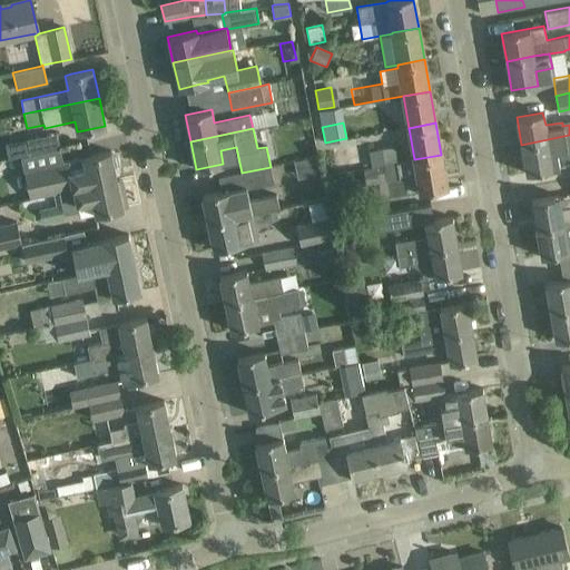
[(9,158),(60,148),(58,133),(26,139),(27,140),(6,145),(9,158)]
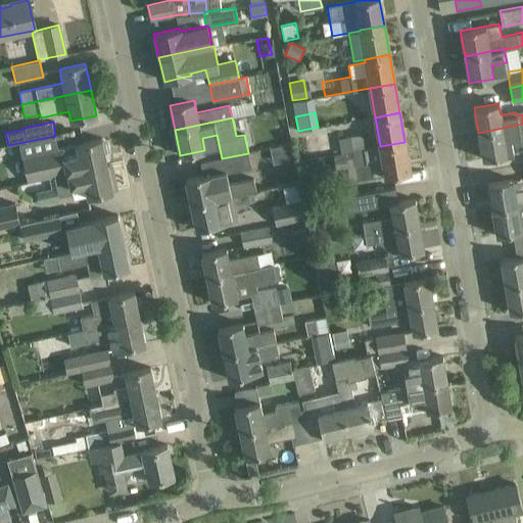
[(483,159),(503,155),(512,154),(510,139),(522,136),(522,124),(478,133),(483,159)]
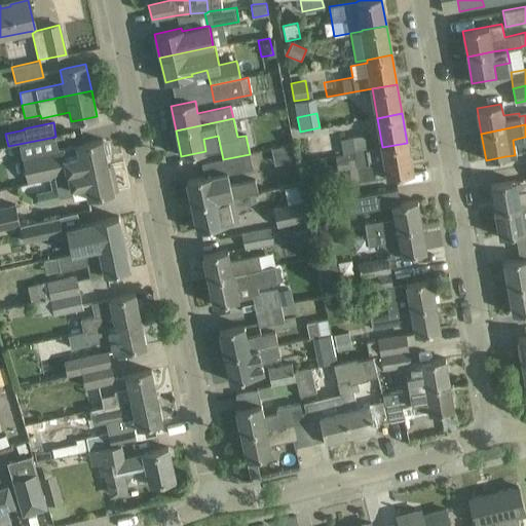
[(354,151),(367,150),(364,135),(351,137),(354,151)]
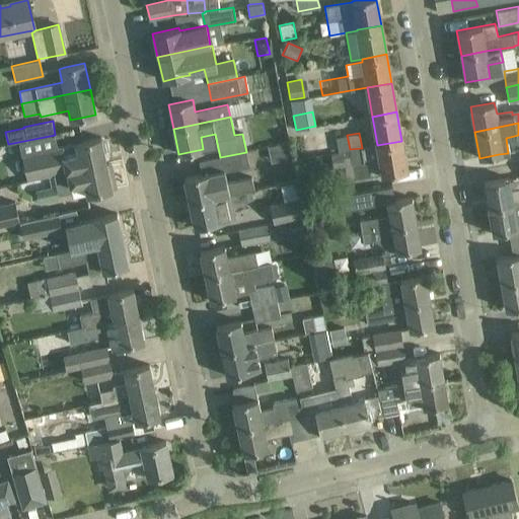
[(100,138),(75,143),(21,155),(26,180),(49,176),(106,164),(100,138)]
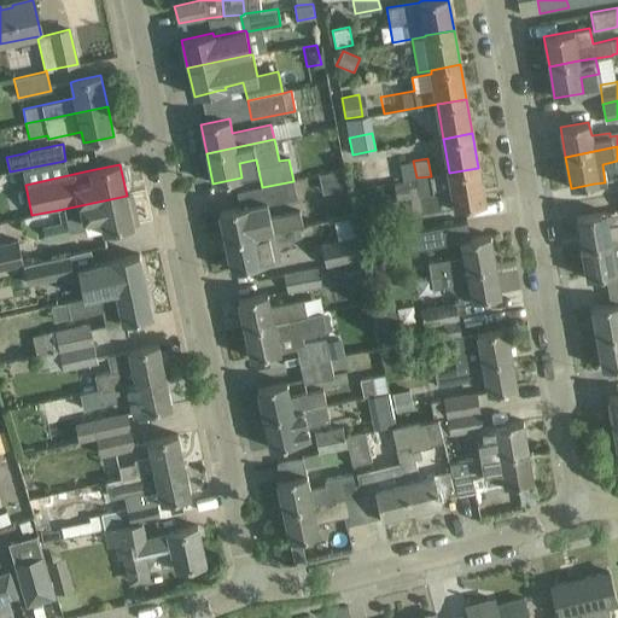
[(453,208),(460,207),(484,202),(478,168),(449,173),(431,176),(417,178),(401,181),(404,203),(421,199),(421,196),(437,193),(441,209),(453,207),(453,208)]
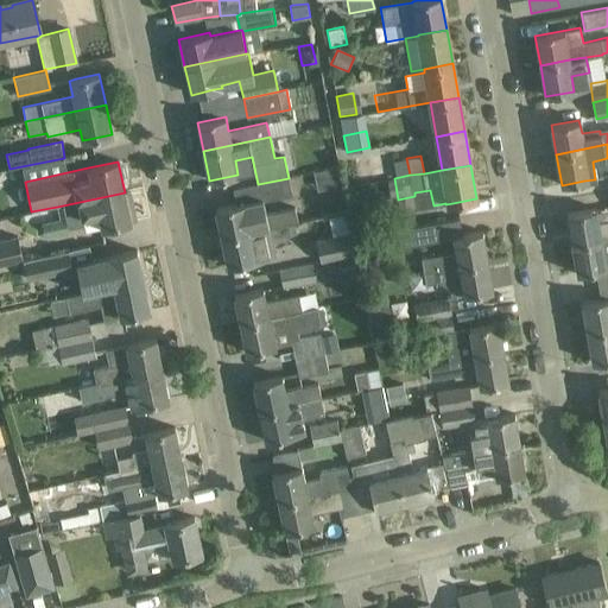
[(325,169),(329,188),(342,185),(339,166),(325,169)]
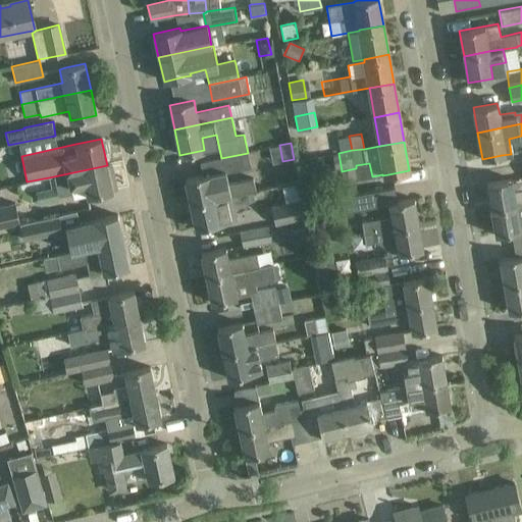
[(185,179),(190,203),(255,190),(253,177),(239,180),(237,169),(251,167),(248,153),(221,158),(223,170),(185,179)]
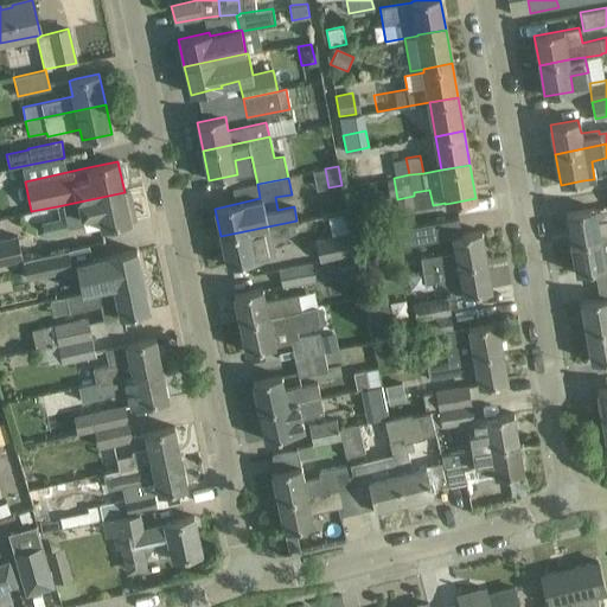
[(125,192),(57,206),(59,219),(42,223),(37,234),(44,237),(68,232),(68,229),(83,224),(83,219),(97,216),(101,228),(131,222),(125,192)]
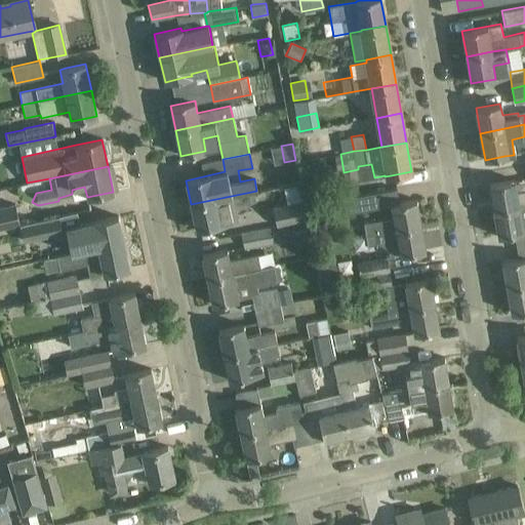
[(489,185),(493,210),(524,204),(524,190),(516,192),(514,179),(489,185)]
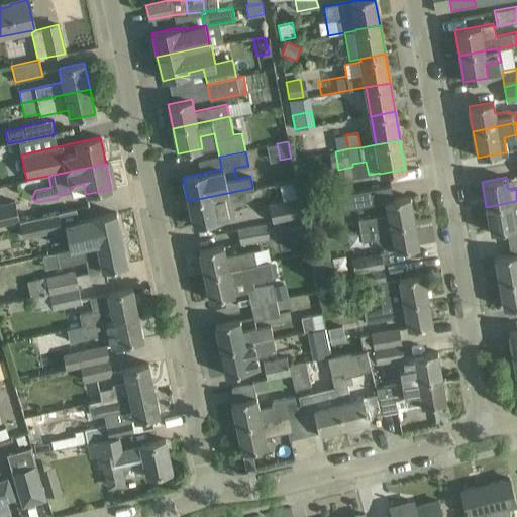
[(252,189),(252,188),(188,201),(194,226),(234,218),(231,206),(244,203),(244,201),(246,200),(244,191),(252,189)]
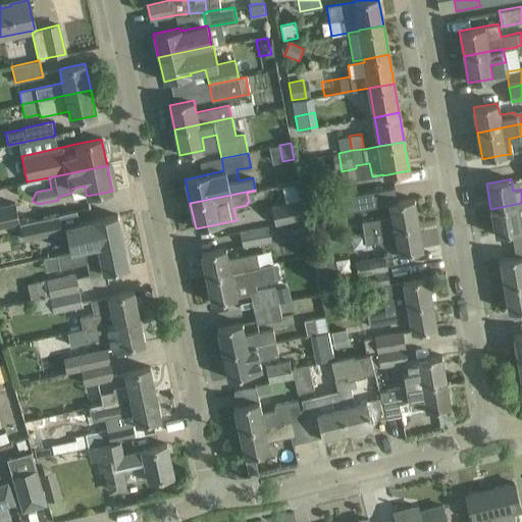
[(370,192),(341,197),(343,212),(373,207),(370,192)]
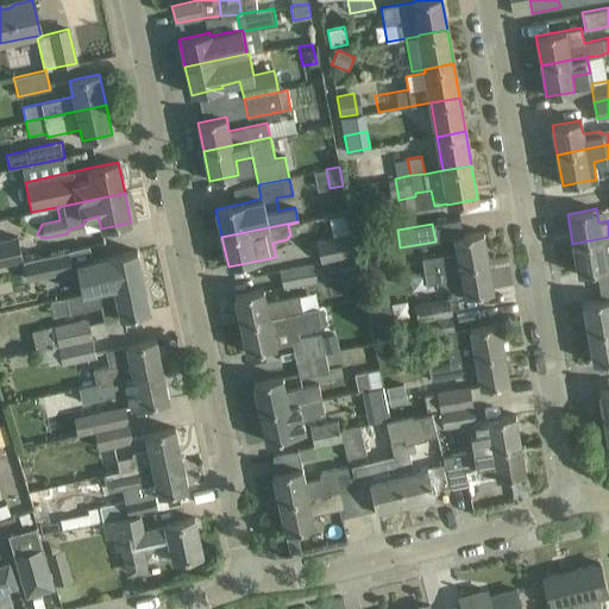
[(357,250),(355,239),(353,231),(315,239),(320,262),(358,253),(357,250)]
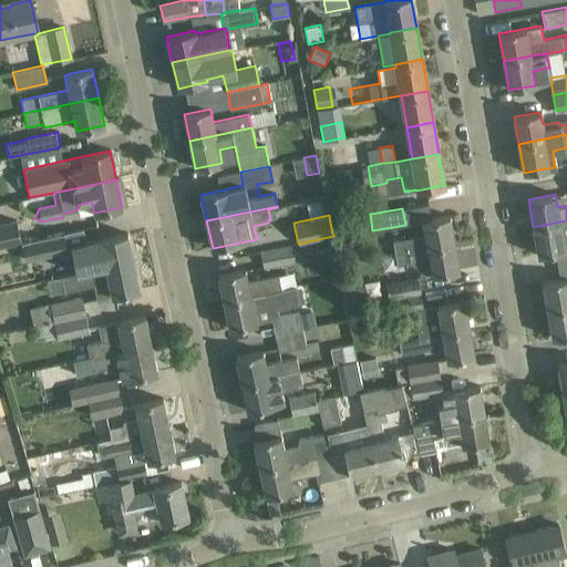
[(422,220),(425,237),(392,243),(394,254),(454,243),(450,216),(422,220)]
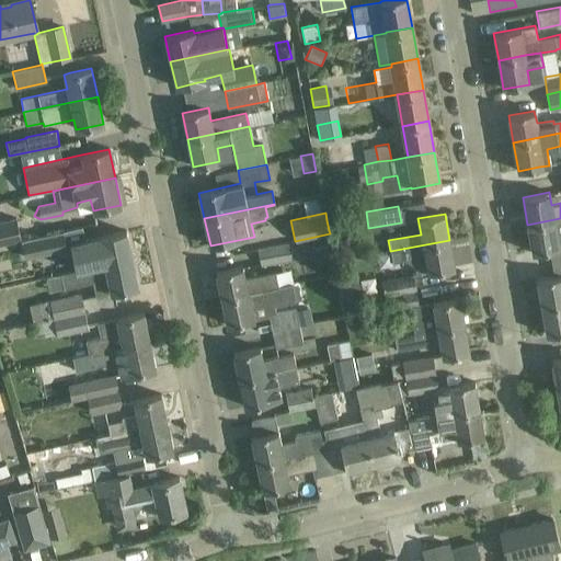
[(0,244),(22,240),(16,217),(0,220),(0,244)]
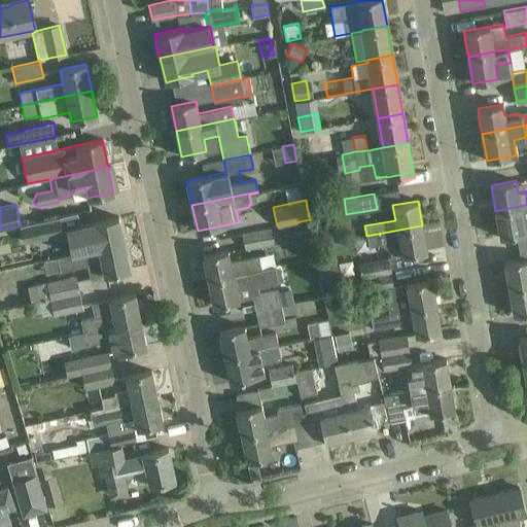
[(500,238),(521,234),(525,233),(526,232),(526,205),(495,211),(500,238)]
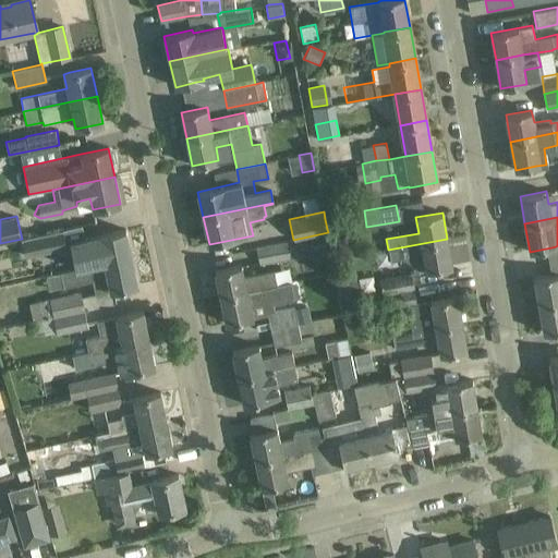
[(67,247),(62,230),(22,239),(26,257),(67,249),(67,247)]
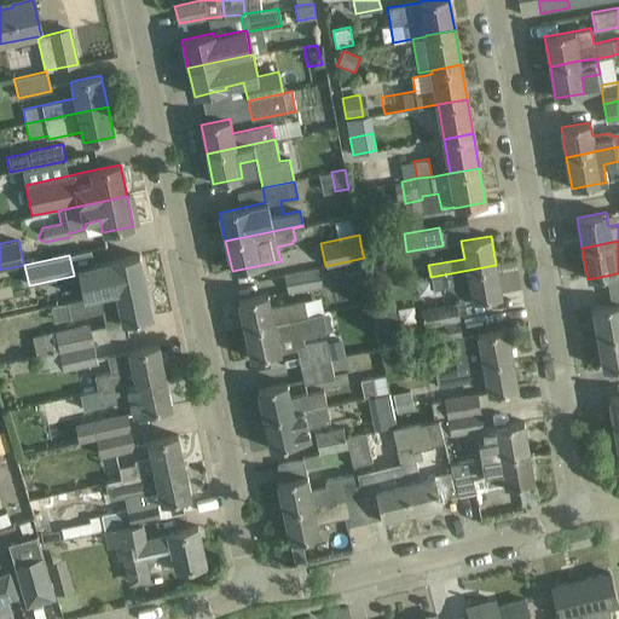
[(145,285),(139,255),(115,260),(109,261),(109,262),(79,268),(85,298),(145,285)]
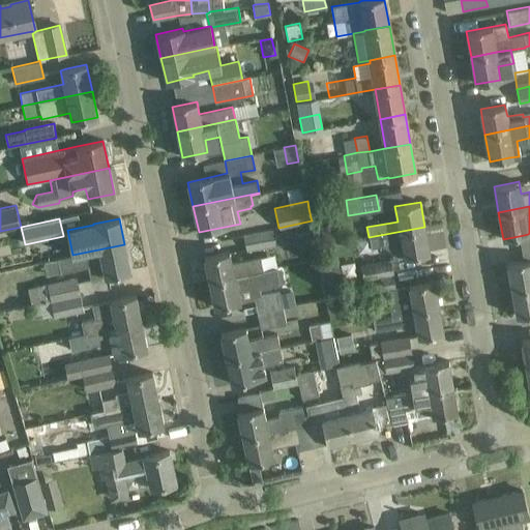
[(300,237),(303,248),(314,246),(307,224),(293,227),(296,238),(300,237)]
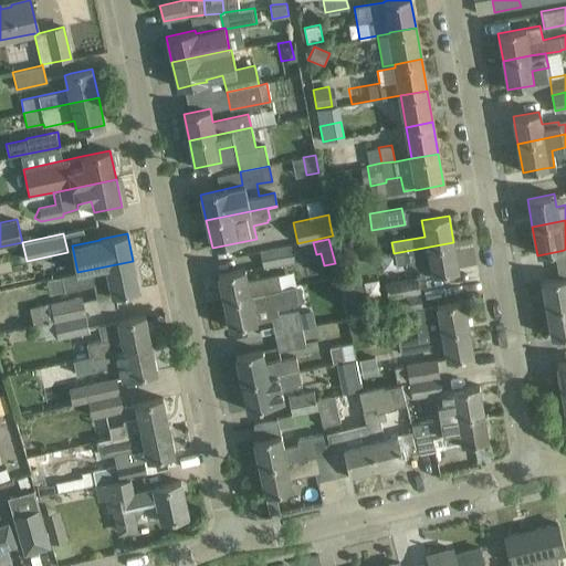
[(419,273),(420,276),(459,270),(453,242),(394,253),(396,263),(405,262),(408,263),(412,264),(415,266),(418,270),(419,273)]
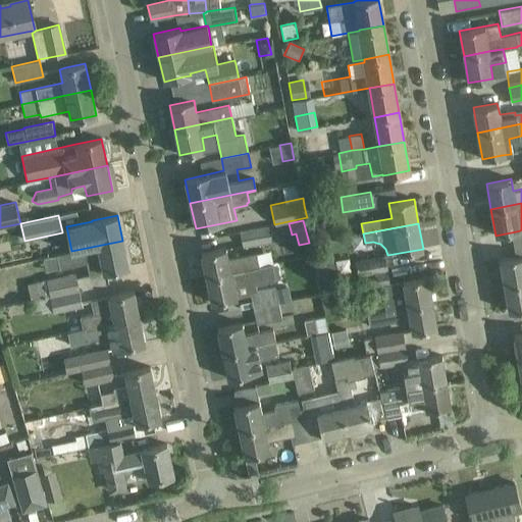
[(243,246),(271,240),(268,226),(240,232),(243,246)]
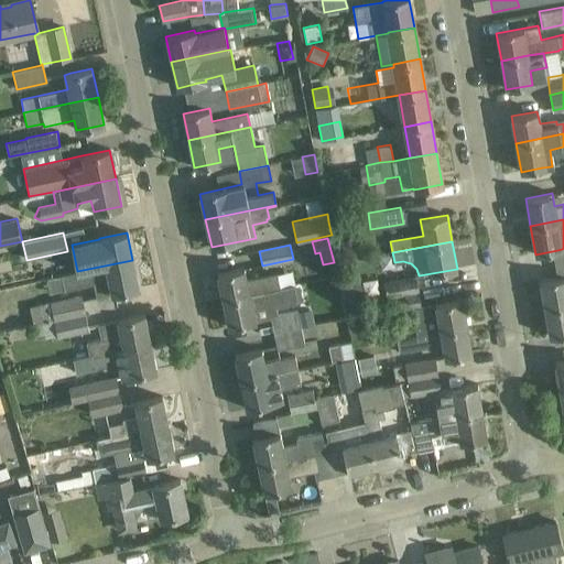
[(61,274),(64,290),(93,284),(95,296),(112,293),(139,288),(132,260),(77,271),(61,274)]
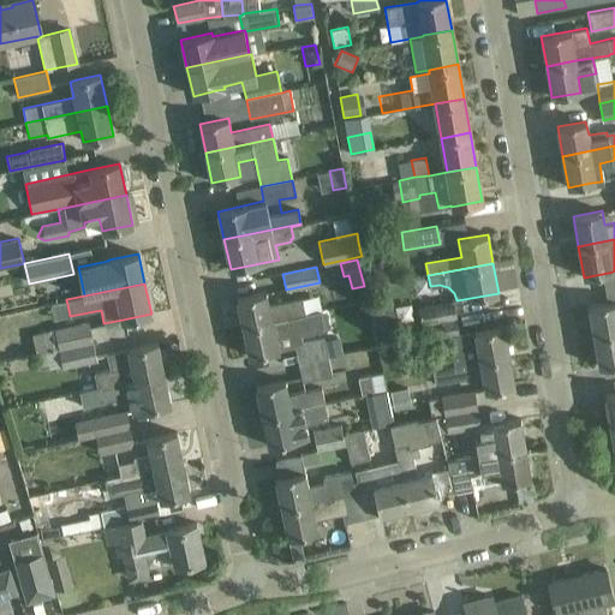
[(302,298),(268,304),(266,292),(237,298),(243,327),(304,314),(302,298)]
